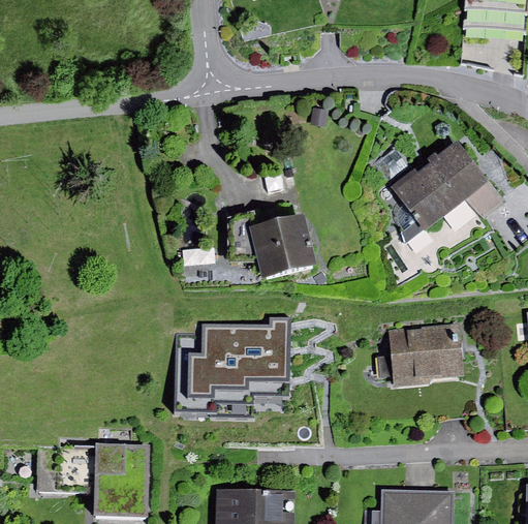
[(476,0),(474,35),(527,39),(527,0),(476,0)]
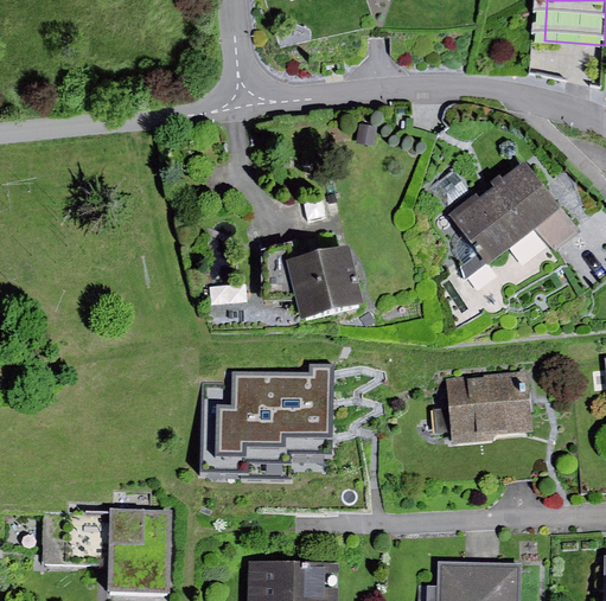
[(376,123),(359,120),(356,139),(372,142),(376,123)]
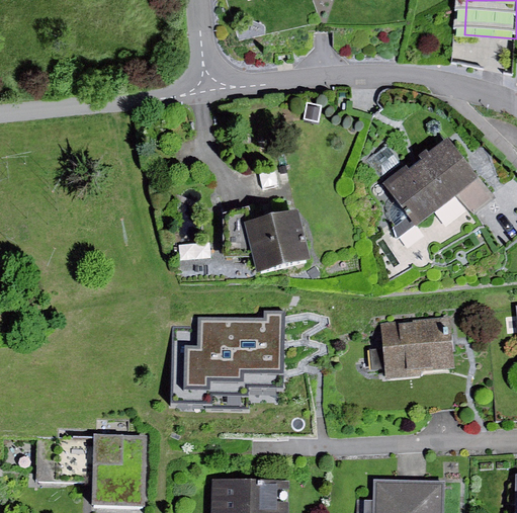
[(445,140),(388,185),(414,219),(455,185),(472,206),(488,193),(445,140)]
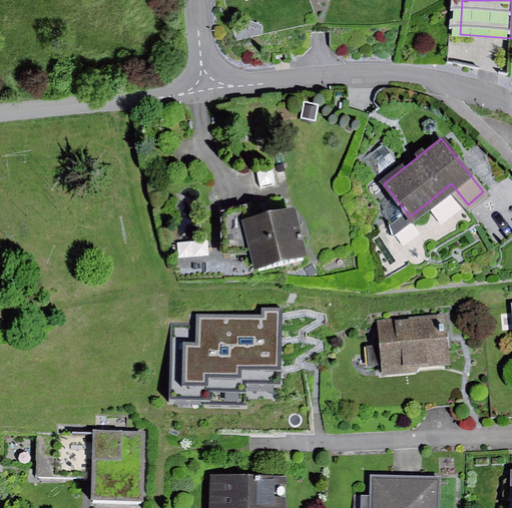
[(252,248),(244,214),(240,201),(220,205),(221,248),(252,248)]
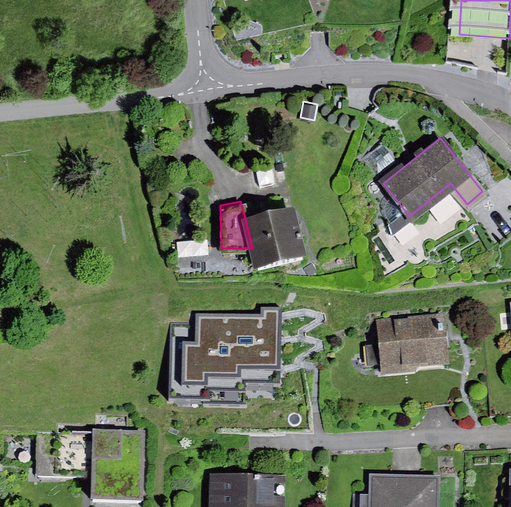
[(244,214),(252,248),(255,262),(306,250),(294,202),(244,214)]
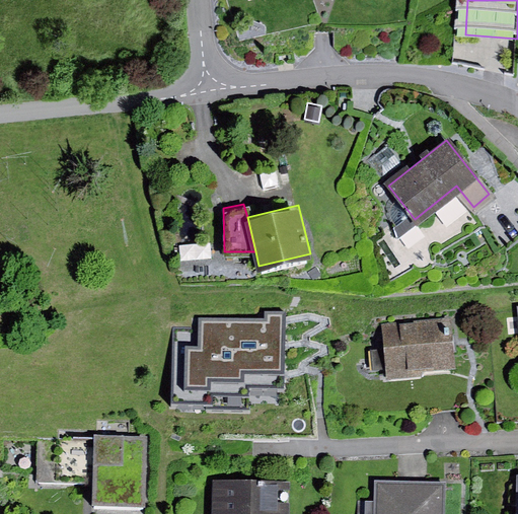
[(199,324),(173,323),(170,402),(247,405),(248,384),(283,385),(284,368),(285,341),(286,316),(286,310),(266,309),(266,318),(199,316),(199,324)]
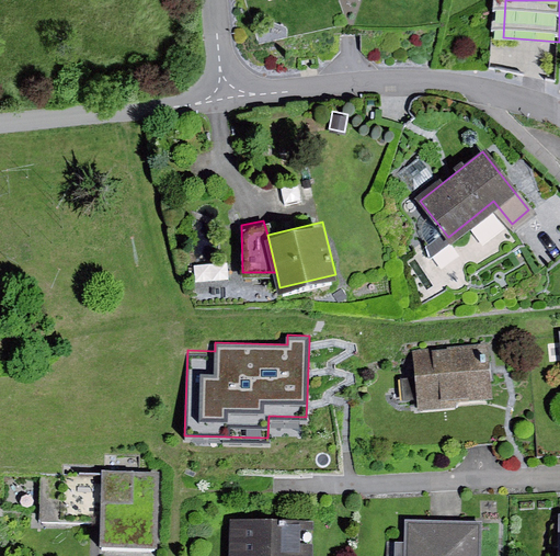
[(488,341),(412,349),(418,407),(493,399),(490,367),(488,341)]
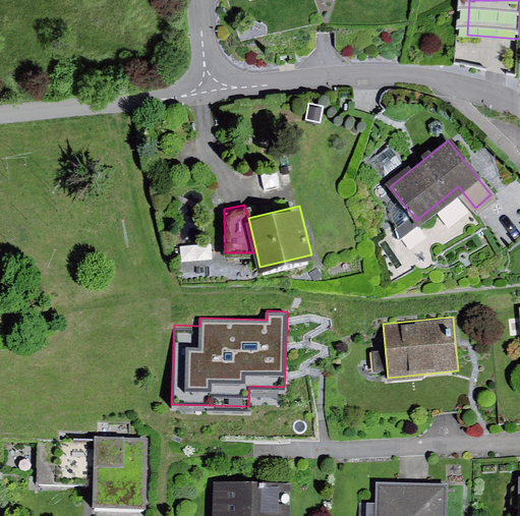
[(94,438),(37,436),(36,484),(58,484),(93,485),(94,438)]
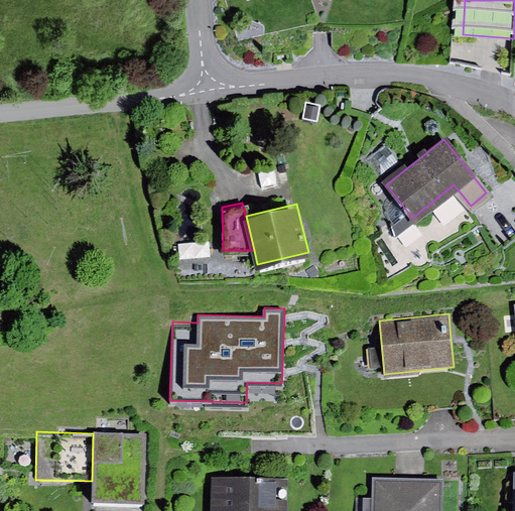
[(145,435),(93,433),(92,481),(92,505),(143,506),(145,435)]
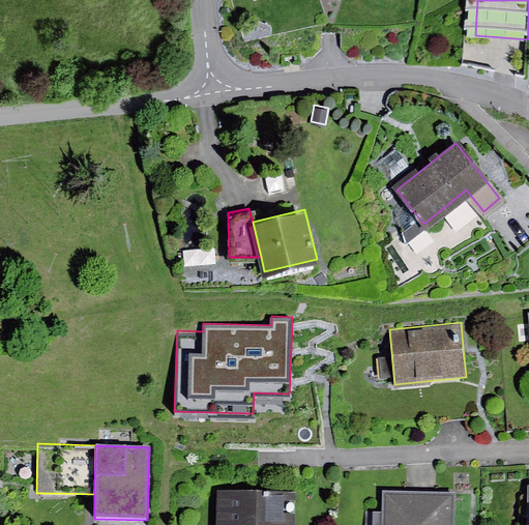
[(295,524),(296,491),(217,489),(216,524),(295,524)]
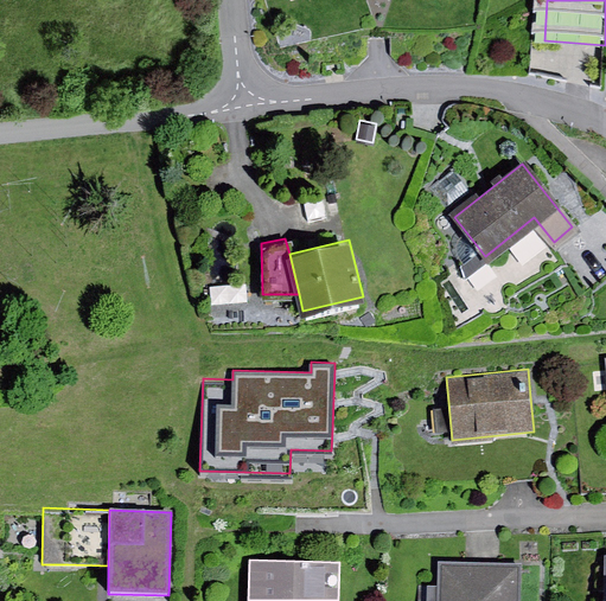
[(521,600),(522,563),(440,561),(438,600),(521,600)]
